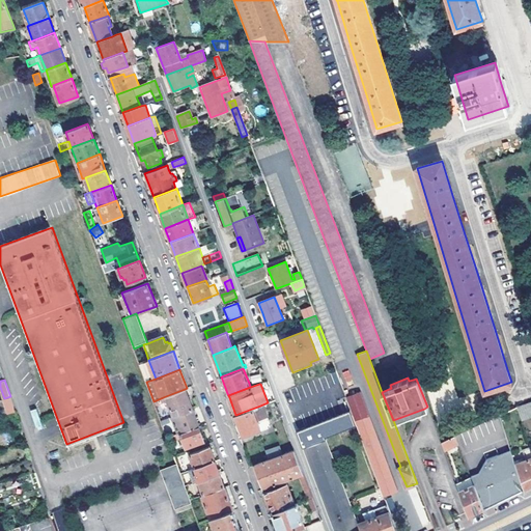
[(170,408),(174,417),(192,410),(185,389),(163,397),(167,409),(170,408)]
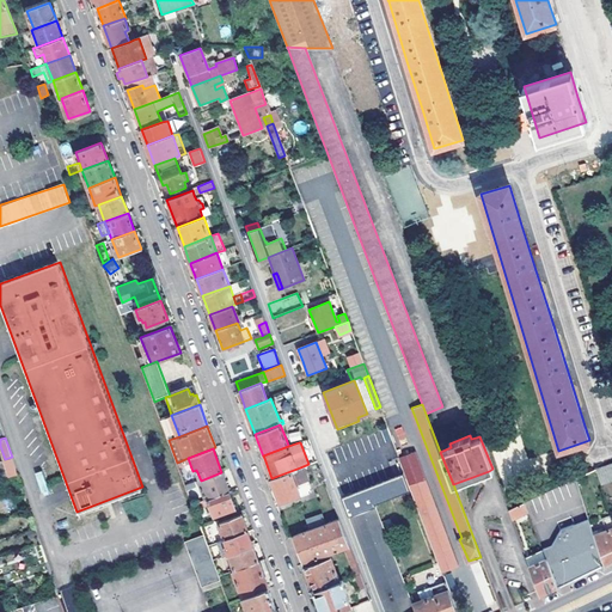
[(399,458),(441,571),(458,565),(415,453),(399,458)]
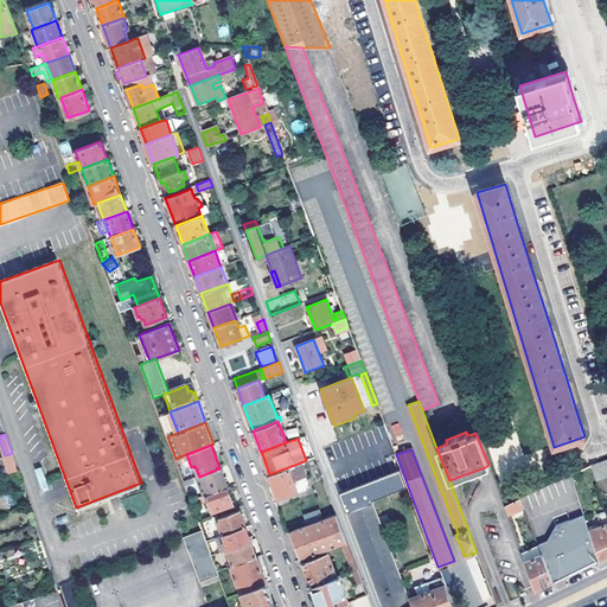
[(1,457),(7,473),(17,470),(12,453),(5,455),(1,457)]
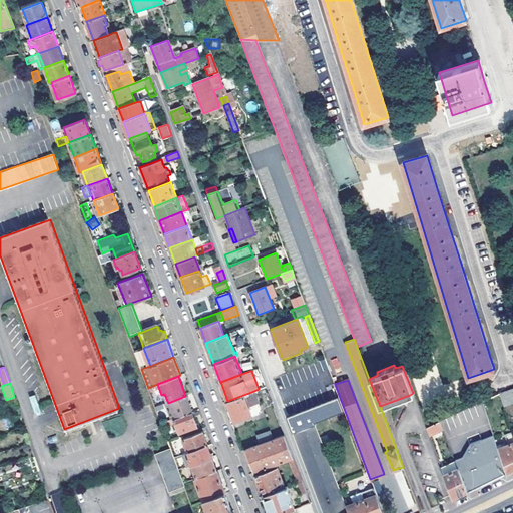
[(512,388),(500,393),(504,407),(512,403),(512,388)]
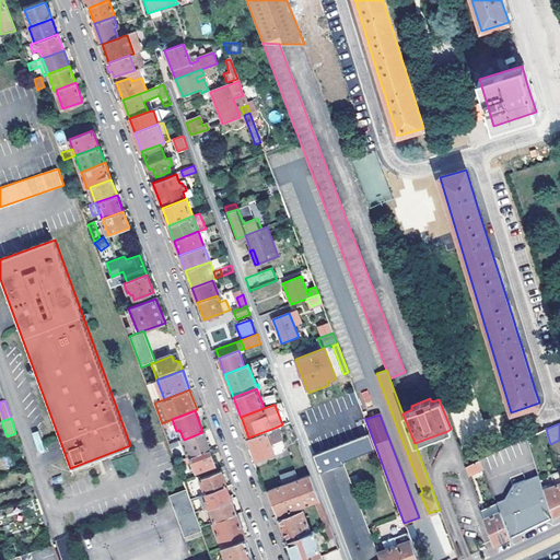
[(275,428),(248,438),(256,458),(267,454),(268,458),(275,455),(273,453),(280,451),(281,448),(275,428)]
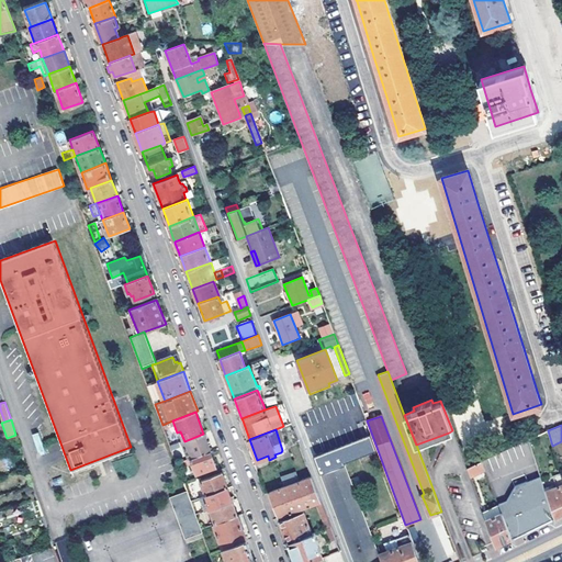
[(191,458),(210,451),(203,434),(184,441),(183,441),(190,459),(191,458)]
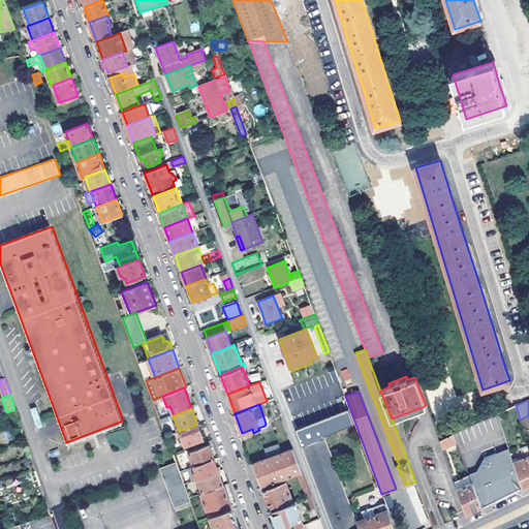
[(197,425),(180,431),(185,445),(203,439),(197,425)]
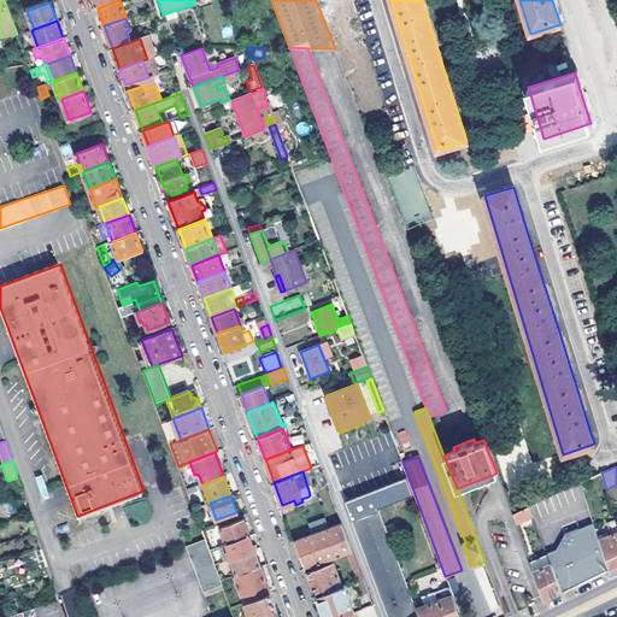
[(512,513),(516,524),(533,516),(529,506),(512,513)]
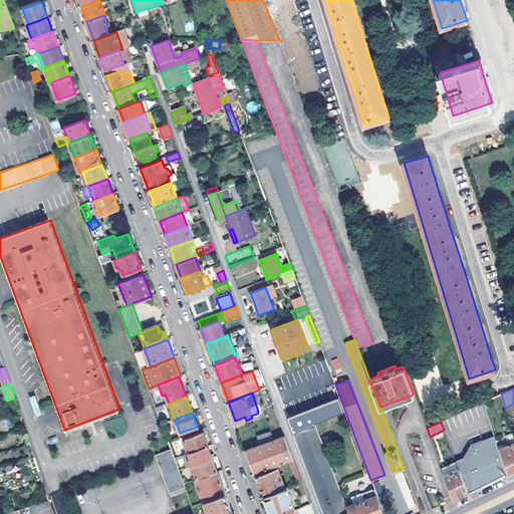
[(348,513),(346,507),(315,426),(304,430),(308,440),(296,445),(322,513),(331,513),(333,513),(348,513)]
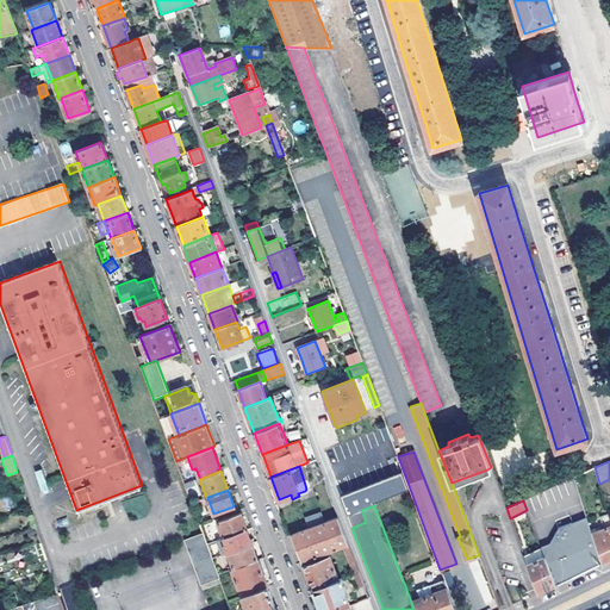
[(361,510),(347,515),(352,528),(366,522),(361,510)]
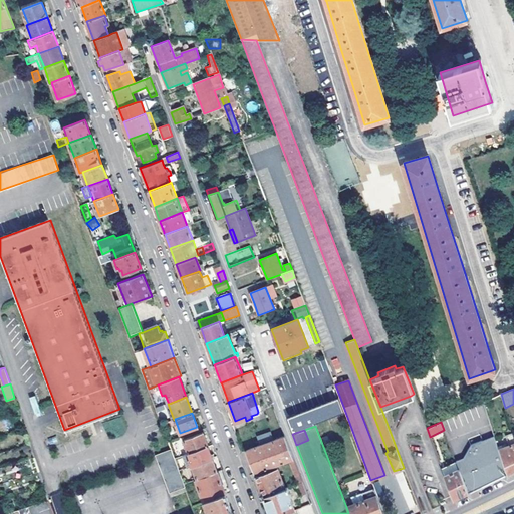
[(184,440),(189,454),(208,447),(202,432),(184,440)]
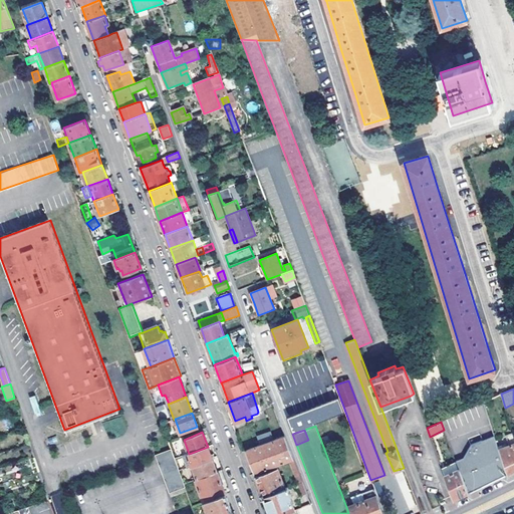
[(499,449),(496,440),(494,435),(483,440),(471,444),(464,457),(461,458),(456,460),(459,468),(468,492),(474,490),(481,486),(493,481),(507,474),(499,449)]
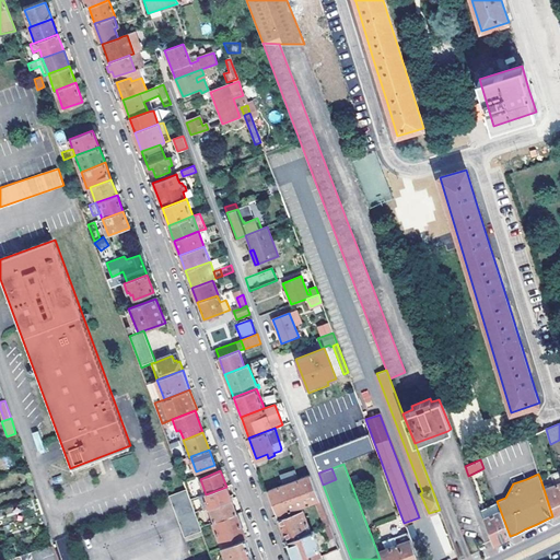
[(278,516),(315,502),(319,500),(310,475),(268,490),(273,504),(278,516)]
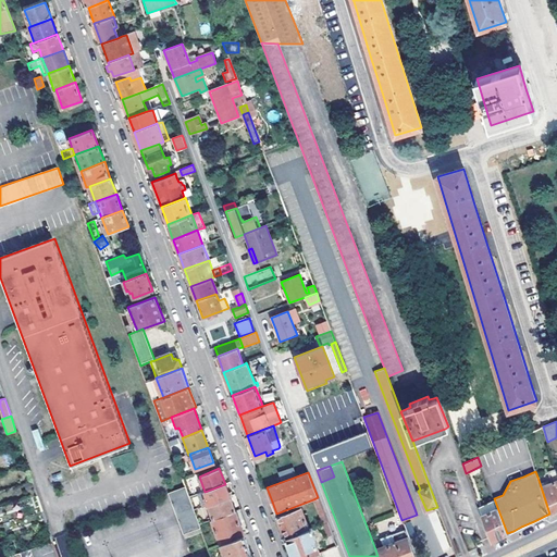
[(556,480),(541,486),(549,514),(554,511),(556,509),(556,480)]
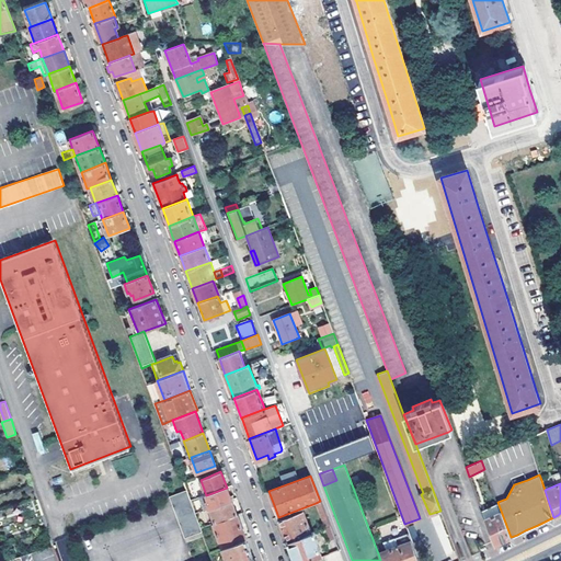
[(209,508),(231,501),(227,488),(206,495),(204,496),(209,508)]
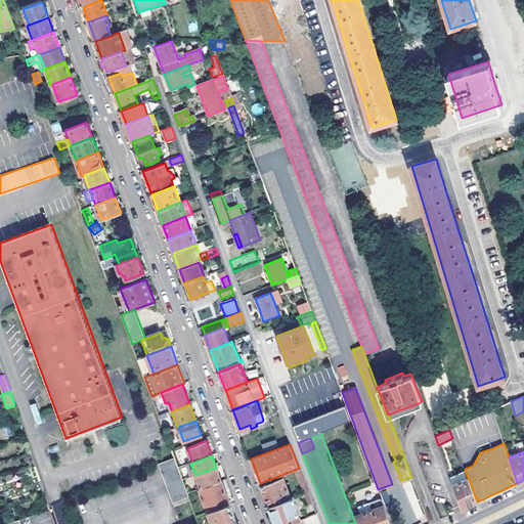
[(174,457),(158,465),(171,498),(187,492),(182,480),(178,469),(176,463),(174,457)]
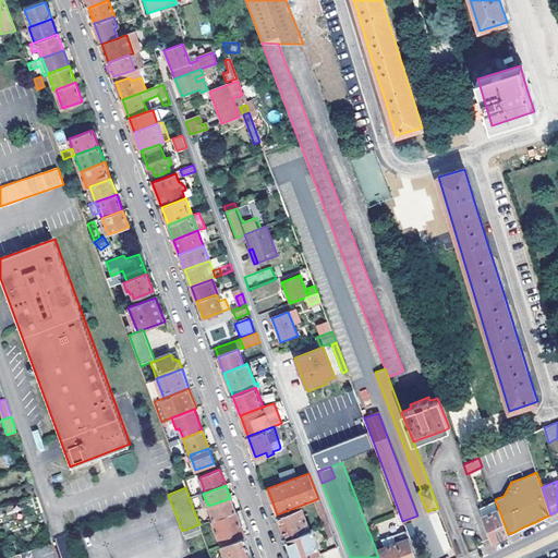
[(187,493),(190,499),(197,496),(195,489),(187,493)]
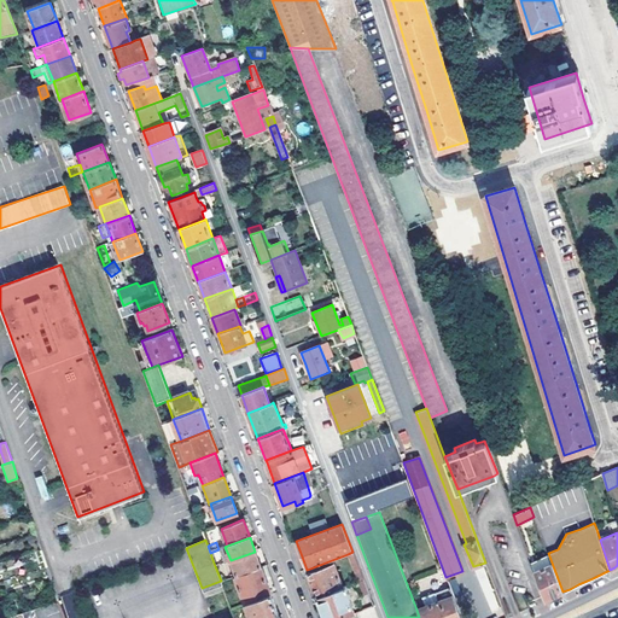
[(231,560),(225,547),(220,548),(222,555),(221,555),(223,563),(231,560)]
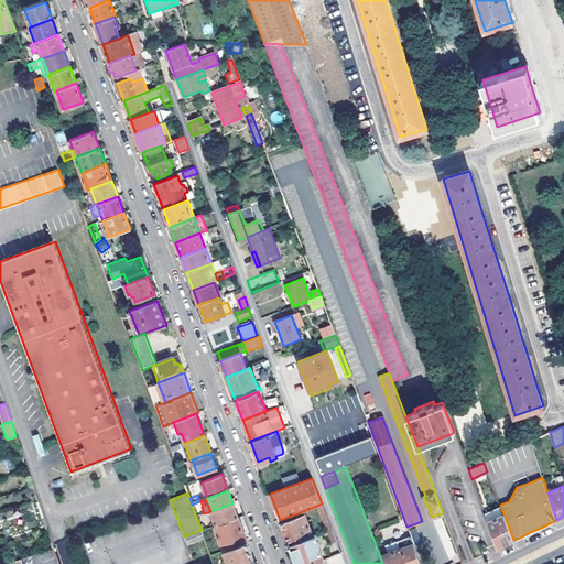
[(210,511),(216,527),(238,518),(232,503),(210,511)]
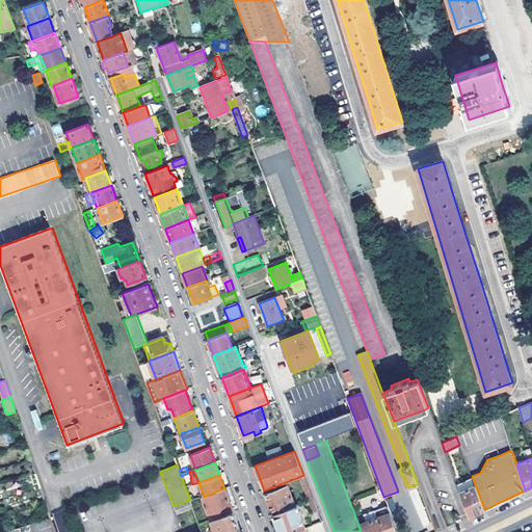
[(299,477),(309,501),(313,499),(303,475),(299,477)]
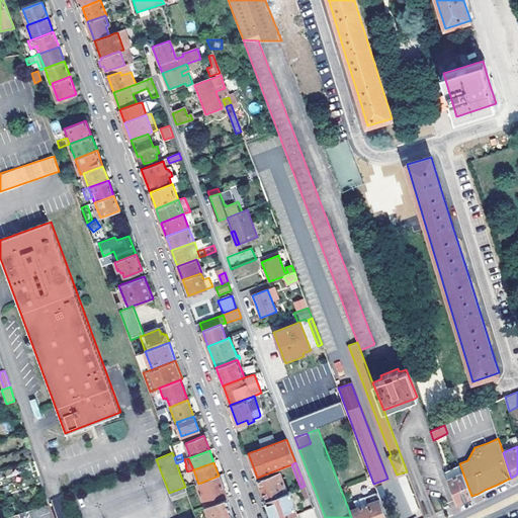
[(259,482),(266,501),(287,492),(279,471),(258,480),(259,482)]
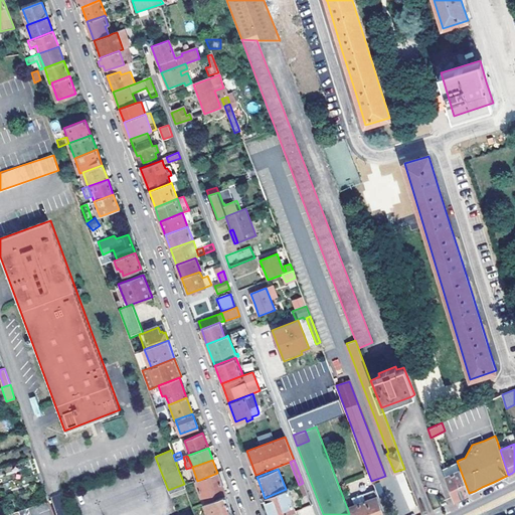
[(460,469),(445,476),(453,497),(455,500),(458,498),(469,493),(460,469)]
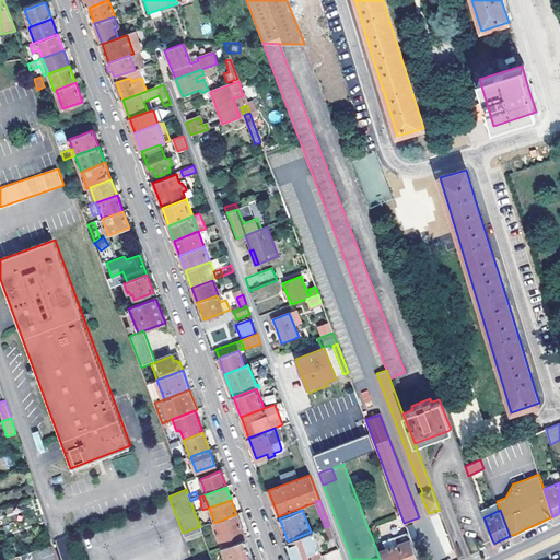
[(213,523),(222,548),(245,538),(244,535),(236,514),(214,523),(213,523)]
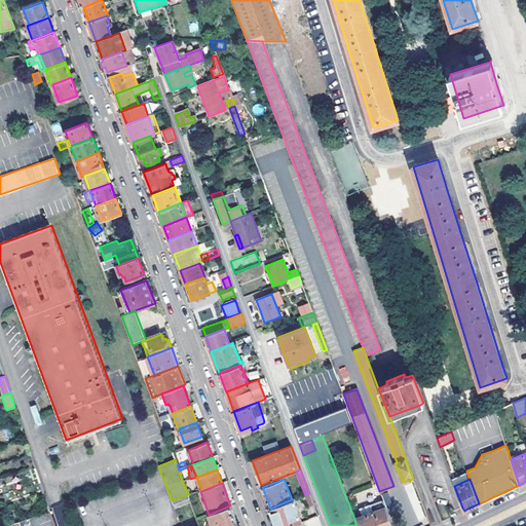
[(305,495),(309,506),(313,505),(309,493),(305,495)]
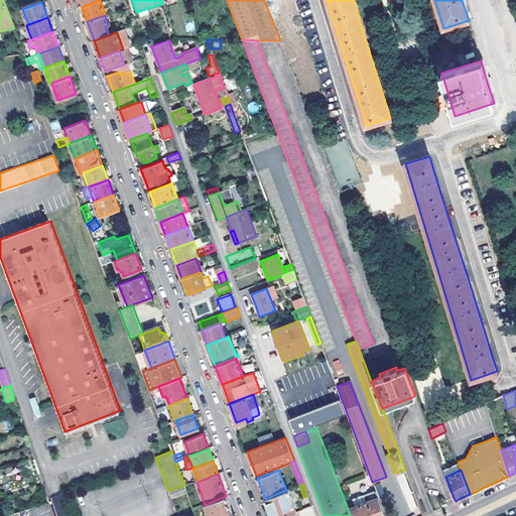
[(184,485),(168,491),(170,496),(186,490),(184,485)]
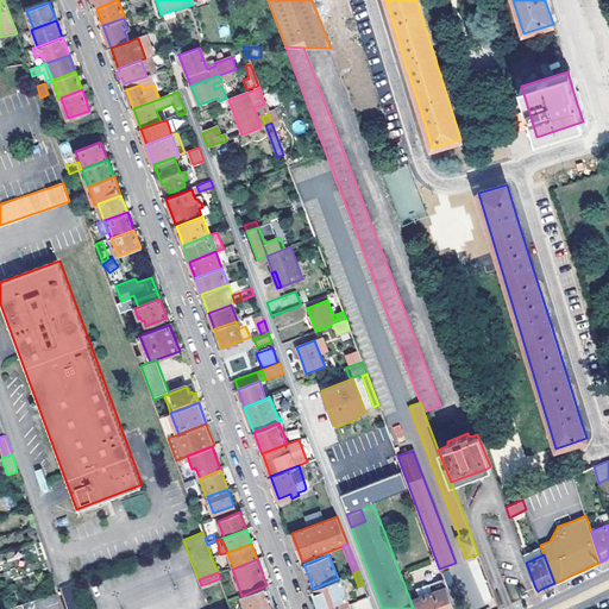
[(334,608),(341,607),(349,604),(345,592),(346,592),(340,578),(338,578),(313,589),(319,608),(334,608)]
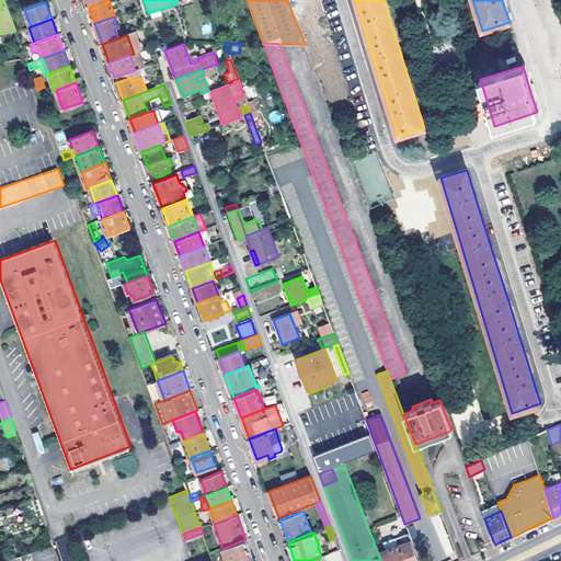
[(378,553),(380,560),(419,560),(409,533),(395,538),(397,547),(378,553)]
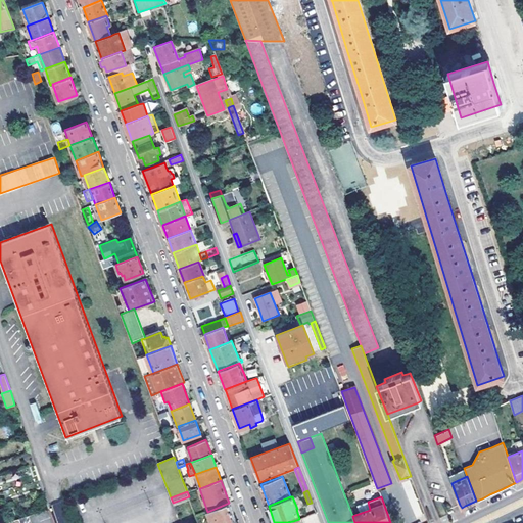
[(207,512),(210,522),(236,522),(230,507),(229,503),(207,512)]
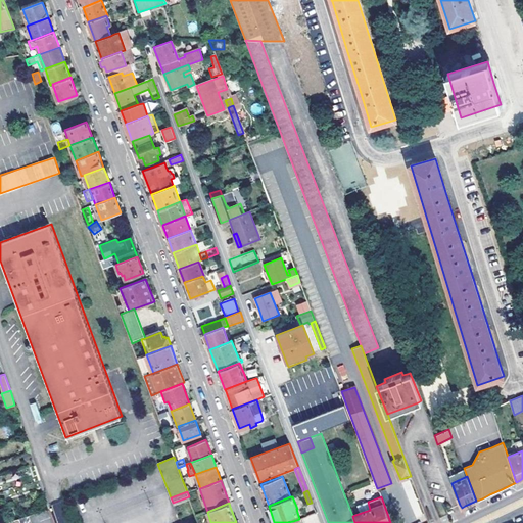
[(302,519),(303,522),(318,522),(314,514),(302,519)]
